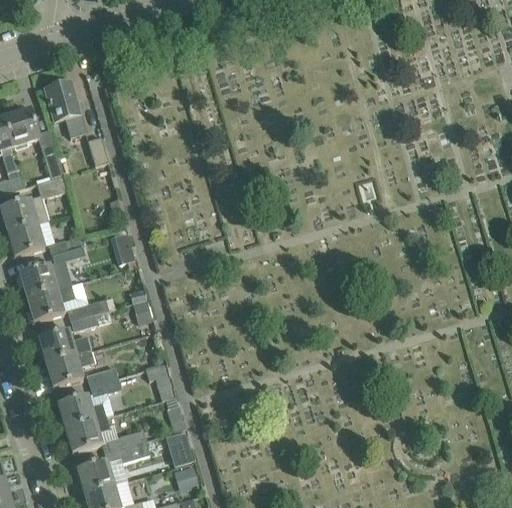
[(86,134),(71,82),(44,90),(54,123),(65,120),(71,138),(86,134)]
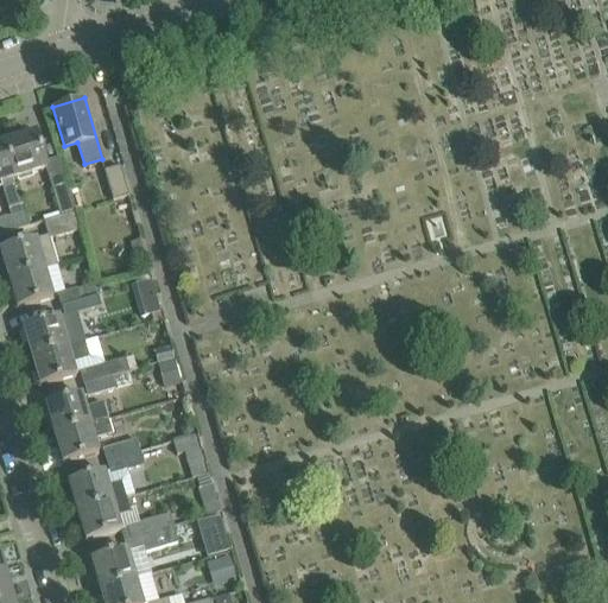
[(36,132),(4,141),(14,176),(46,166),(36,132)]
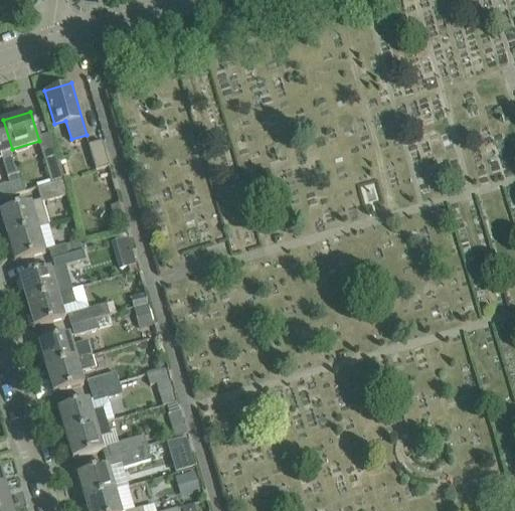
[(12,149),(3,120),(0,121),(0,152),(0,153),(9,181),(20,177),(12,149)]
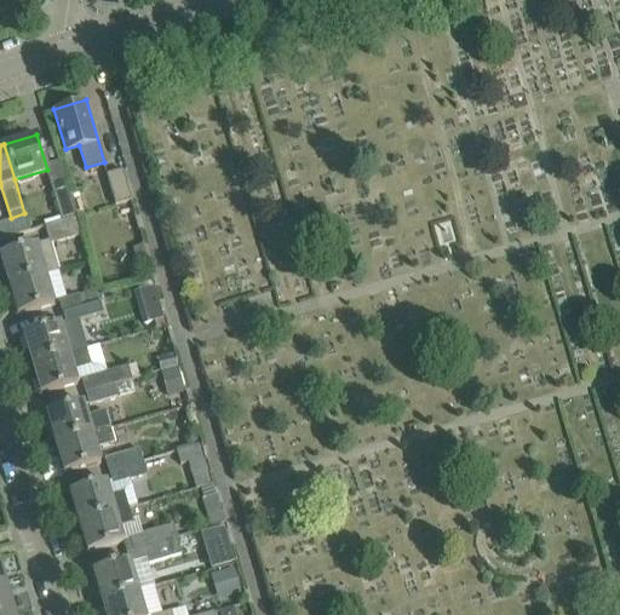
[(132,197),(122,166),(105,172),(115,202),(132,197)]
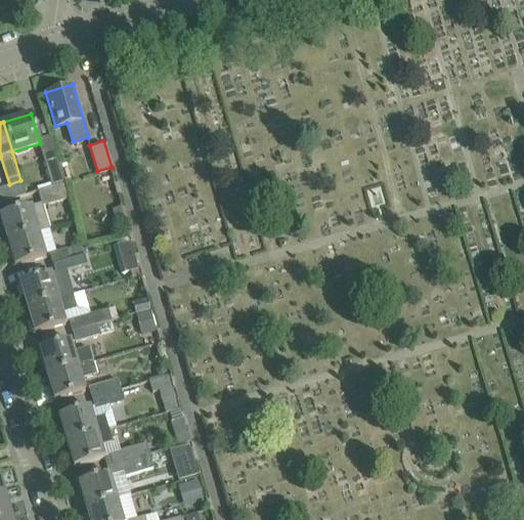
[(66,181),(57,157),(55,147),(43,152),(52,185),(66,181)]
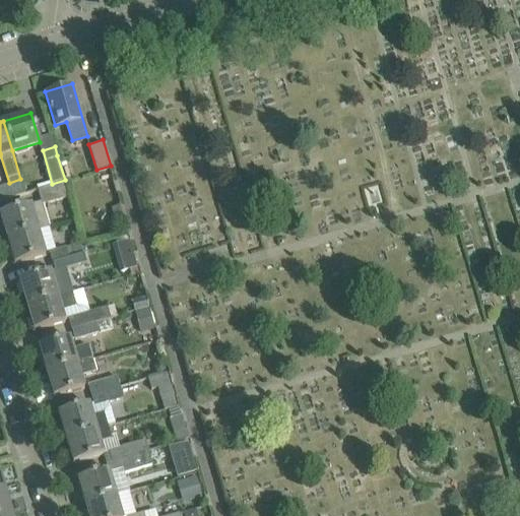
[(0,199),(25,192),(24,188),(21,179),(20,179),(9,183),(0,185),(0,199)]
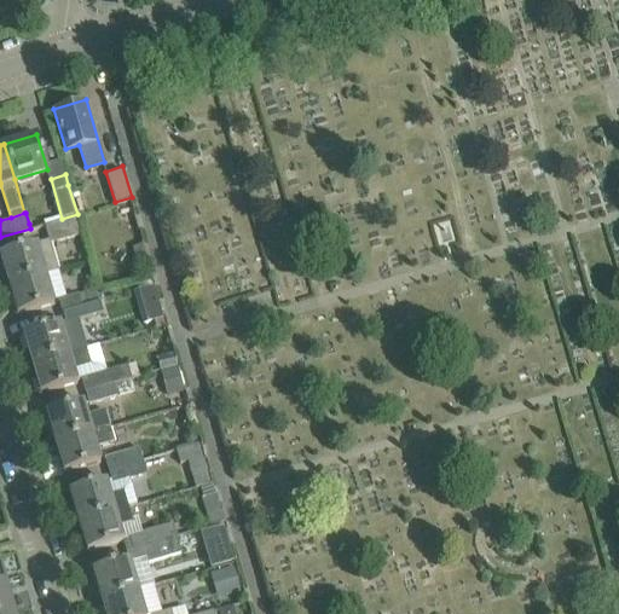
[(59,268),(51,242),(82,232),(77,214),(62,219),(45,224),(48,237),(0,252),(10,283),(46,272),(59,268)]
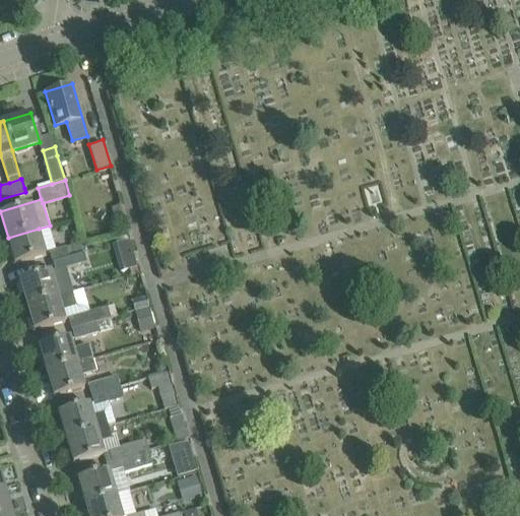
[(46,253),(39,229),(8,238),(15,262),(46,253)]
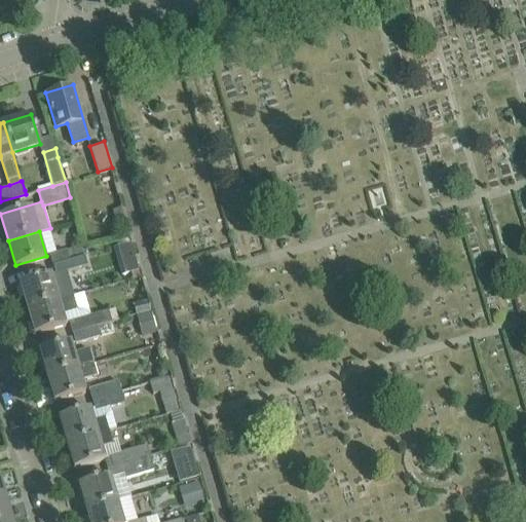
[(74,252),(69,253),(68,248),(50,253),(53,263),(71,258),(76,257),(88,254),(86,247),(83,248),(78,231),(73,233),(76,241),(71,244),(74,252)]
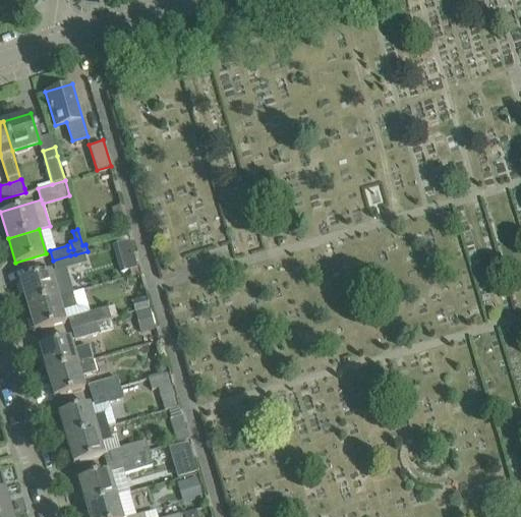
[(50,270),(39,273),(19,278),(27,304),(73,291),(69,277),(54,281),(50,270)]
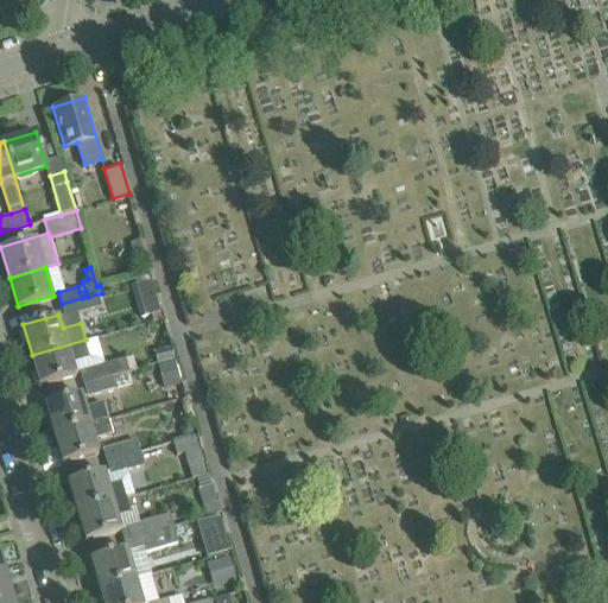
[(76,374),(73,361),(90,355),(86,340),(32,355),(40,383),(76,374)]
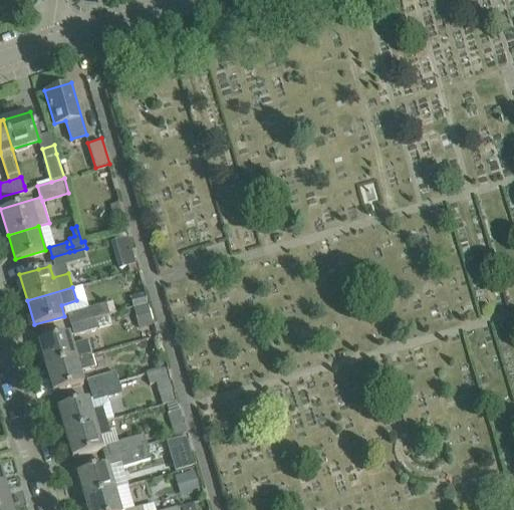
[(68,312),(71,322),(94,315),(115,309),(112,299),(68,312)]
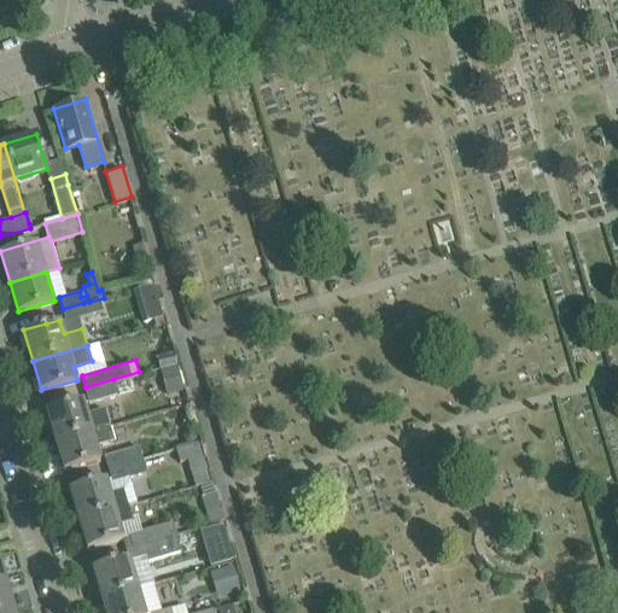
[(116,392),(114,379),(86,387),(89,401),(116,392)]
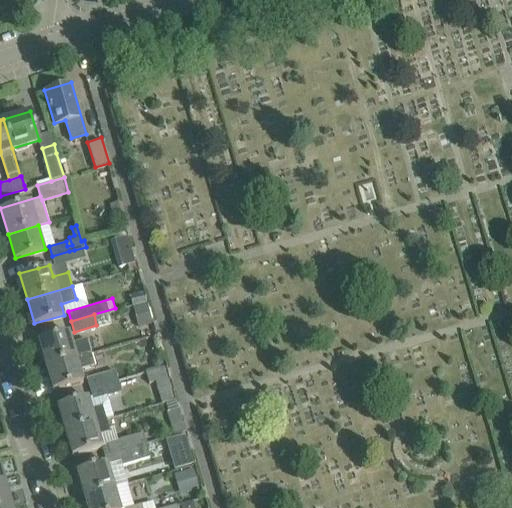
[(87,337),(71,341),(68,330),(38,339),(46,364),(91,351),(87,337)]
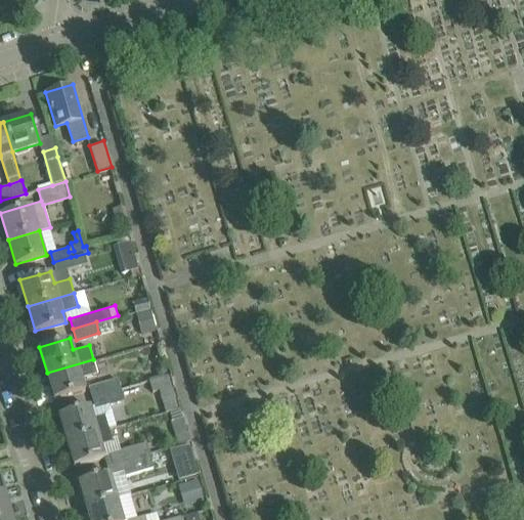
[(85,389),(82,377),(97,373),(93,359),(47,373),(54,398),(85,389)]
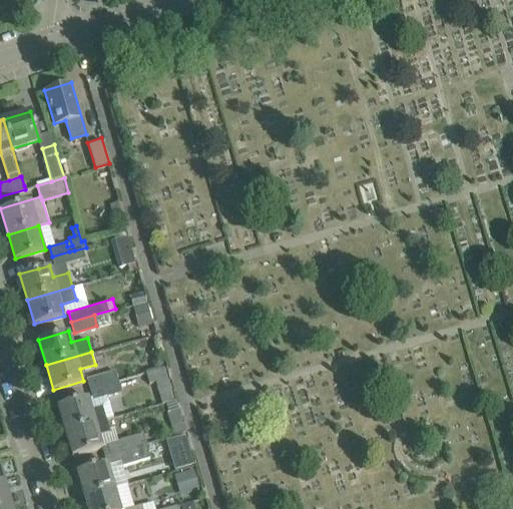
[(155,380),(162,402),(175,398),(166,366),(146,372),(149,382),(155,380)]
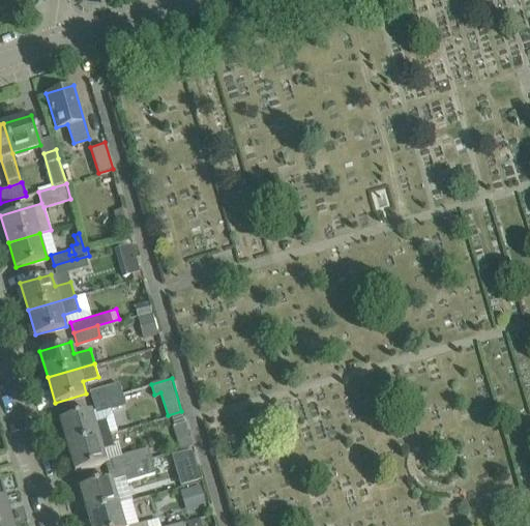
[(90,389),(93,401),(122,392),(119,381),(90,389)]
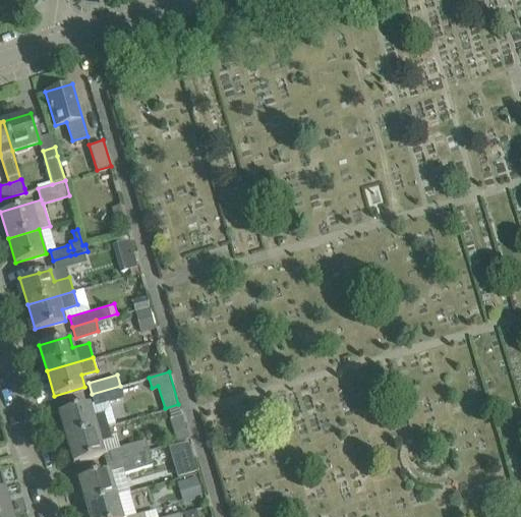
[(123,396),(120,386),(92,394),(95,404),(123,396)]
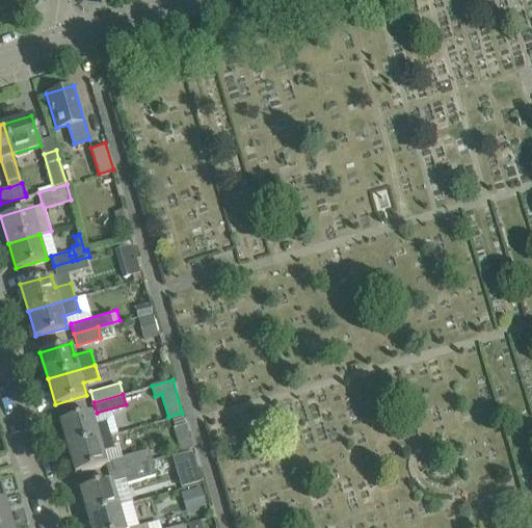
[(90,411),(79,414),(59,420),(68,446),(110,433),(106,419),(95,423),(90,411)]
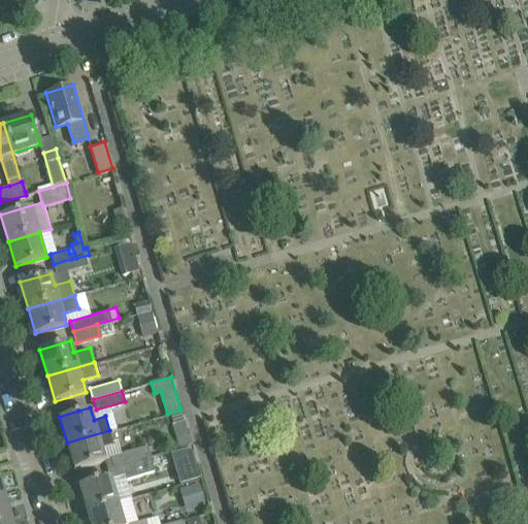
[(116,453),(113,444),(109,430),(67,443),(74,468),(105,459),(104,456),(109,455),(116,453)]
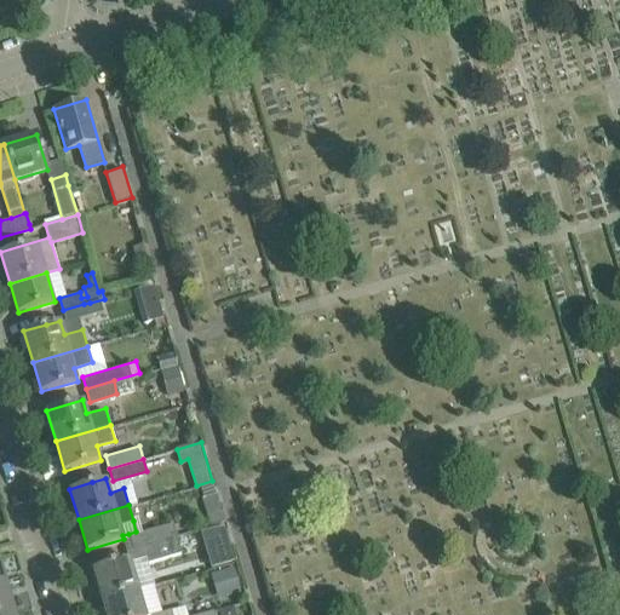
[(172,522),(136,532),(128,534),(132,547),(176,534),(194,529),(190,517),(172,522)]
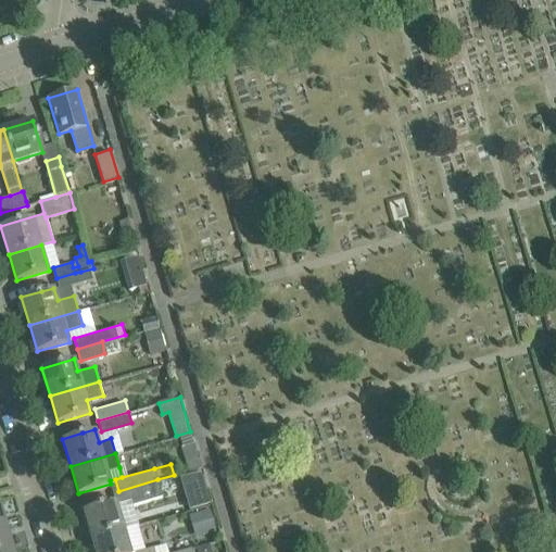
[(162,494),(158,479),(118,491),(122,502),(129,500),(129,504),(130,503),(162,494)]
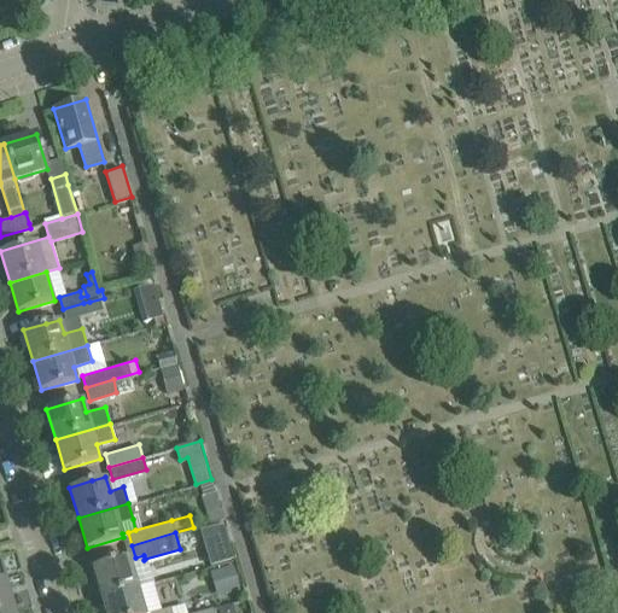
[(145,559),(144,560),(130,564),(128,555),(92,566),(101,597),(138,587),(152,583),(145,559)]
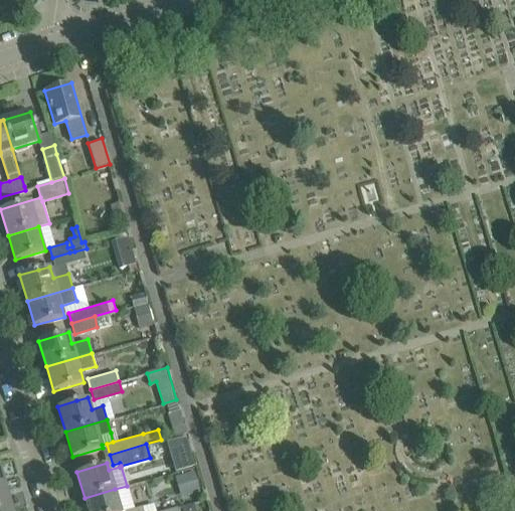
[(195,470),(183,473),(189,493),(200,489),(195,470)]
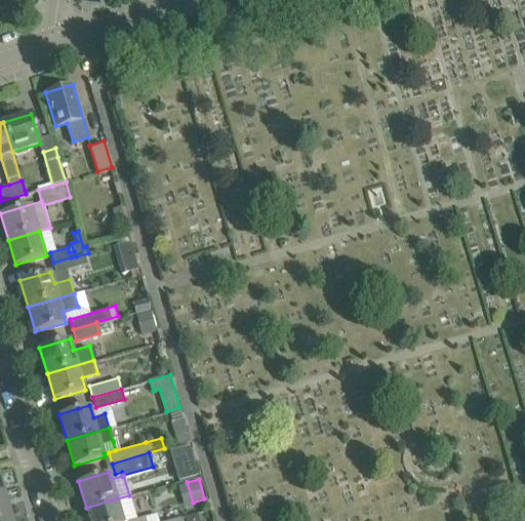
[(0,518),(11,516),(5,492),(0,493),(0,518)]
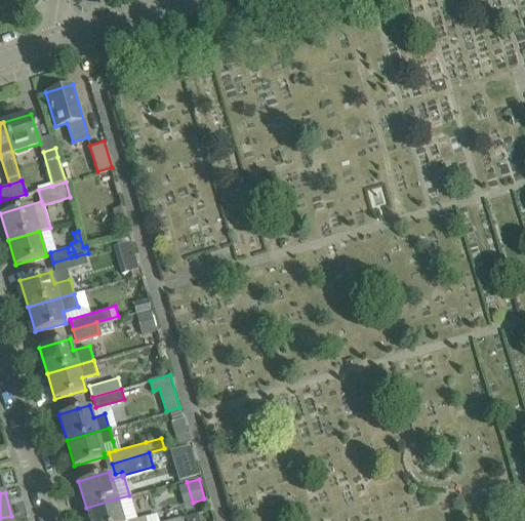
[(123,520),(117,498),(86,508),(89,520),(123,520)]
